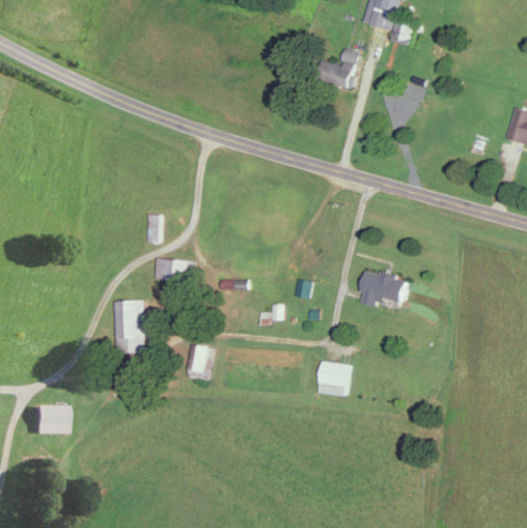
[(368,0),(367,7),(394,12),(396,0),(368,0)]
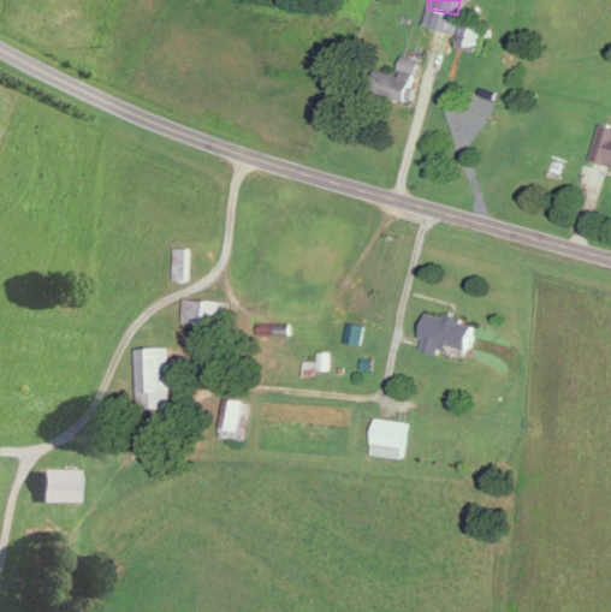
[(479,27),(458,21),(452,45),(473,49),(479,27)]
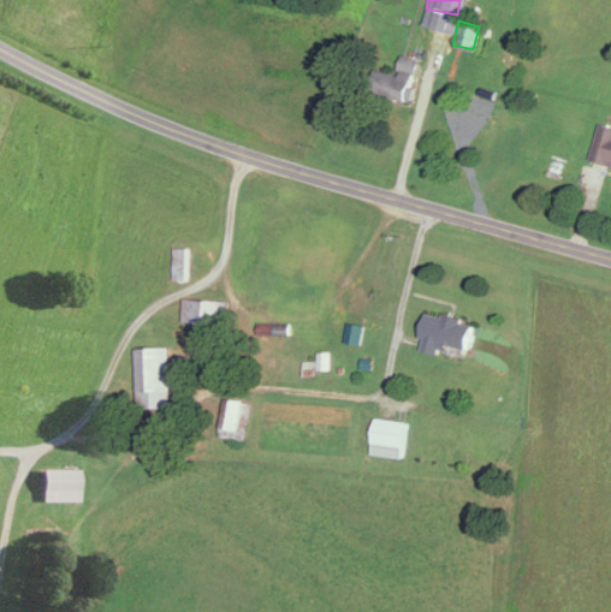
[(384,73),(377,96),(405,105),(410,89),(407,88),(414,63),(398,57),(392,76),(384,73)]
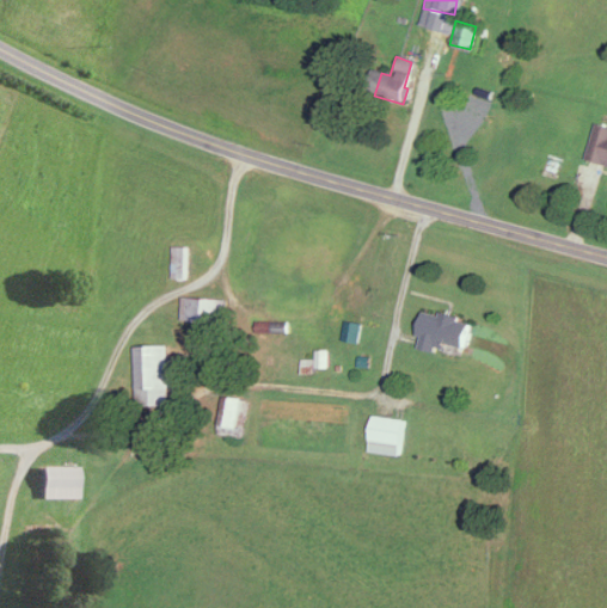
[(582,161),(606,169),(606,128),(593,124),(582,161)]
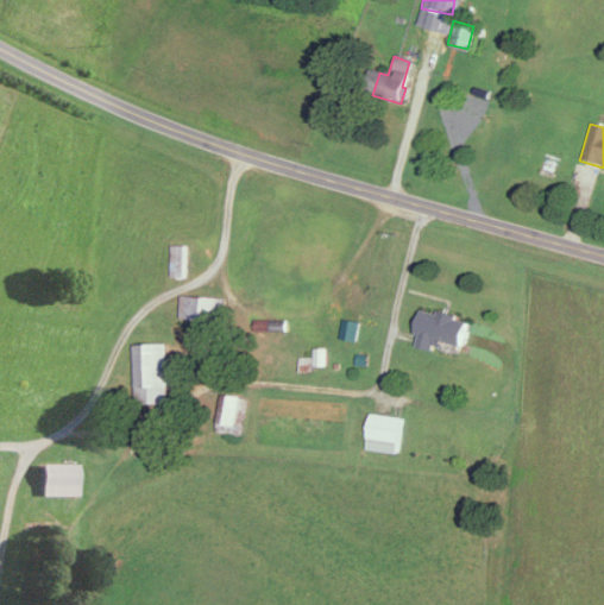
[(169,278),(186,278),(187,246),(170,246),(169,278)]
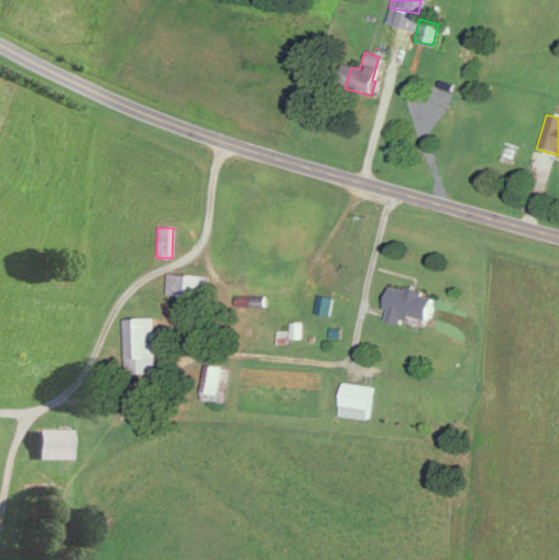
[(166,274),(176,274),(200,276),(207,277),(206,297),(199,296),(175,295),(165,295),(166,274)]
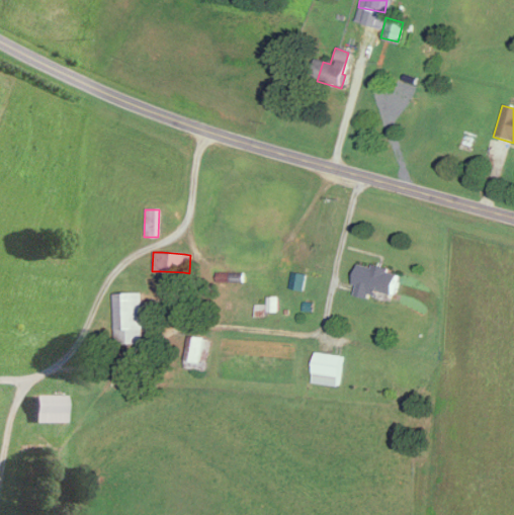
[(357,264),(353,283),(357,284),(354,295),(368,298),(369,294),(373,295),(376,295),(377,290),(393,294),(398,274),(389,271),(390,268),(379,265),(377,265),(376,265),(372,264),(371,267),(357,264)]
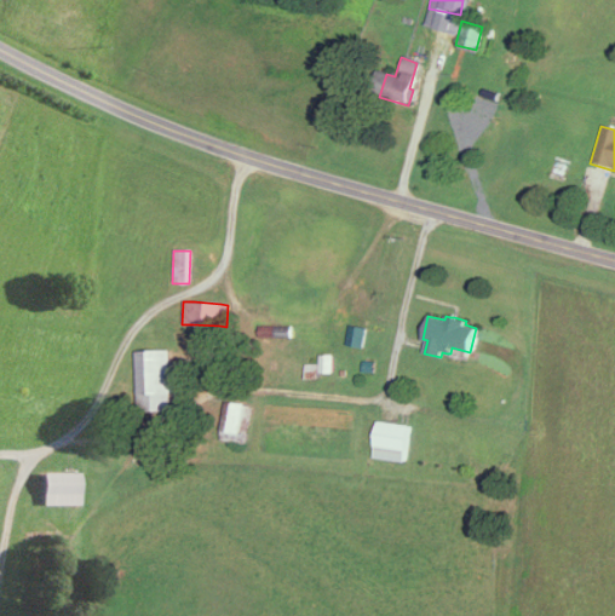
[(258,326),(257,337),(289,337),(289,327),(258,326)]
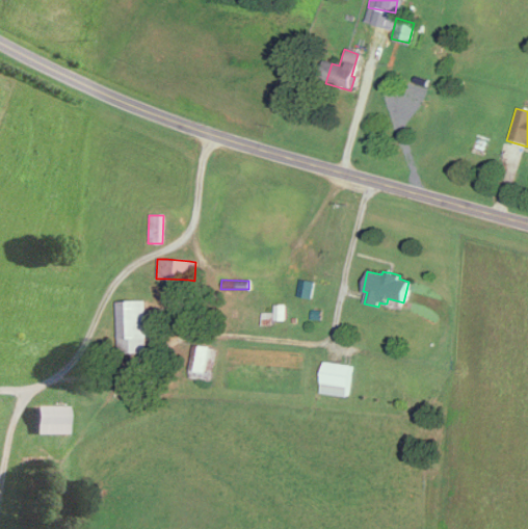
[(296,296),(310,299),(313,282),(299,280),(296,296)]
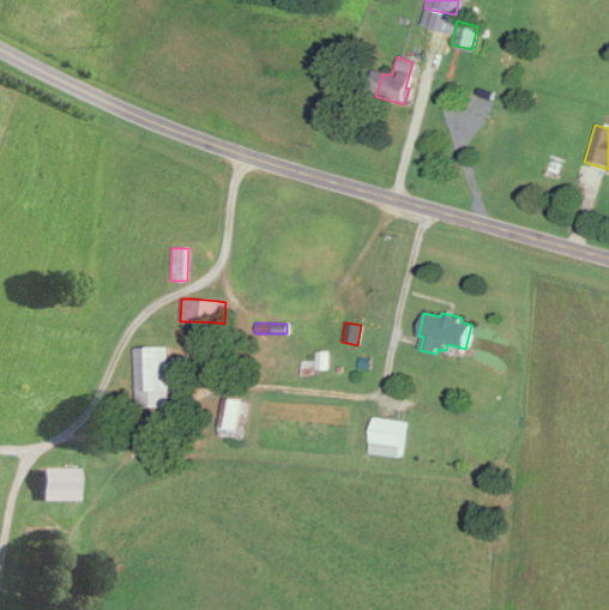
[(168,408),(167,346),(134,348),(136,409),(168,408)]
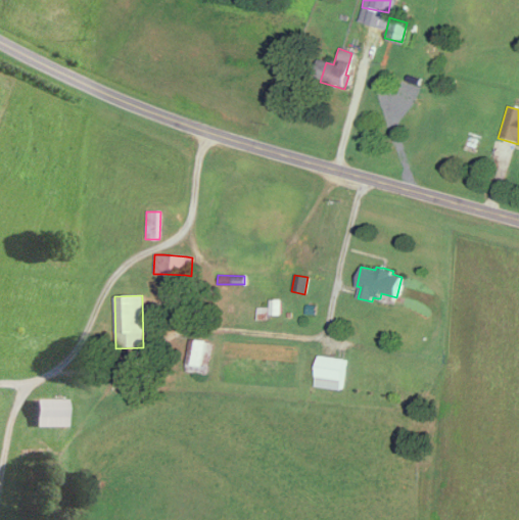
[(270,316),(270,299),(281,300),(281,315),(270,316)]
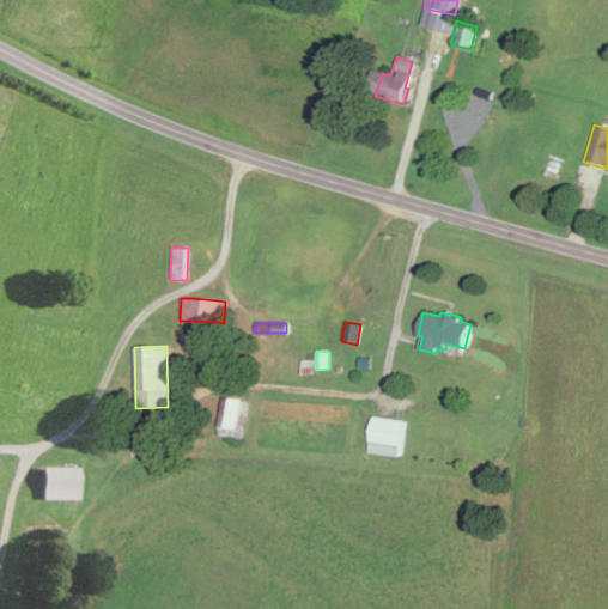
[(357,367),(358,357),(370,358),(369,369),(357,367)]
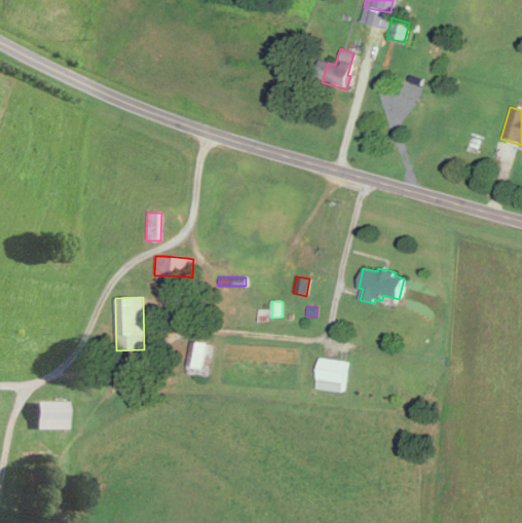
[(257,323),(257,309),(269,309),(269,322),(257,323)]
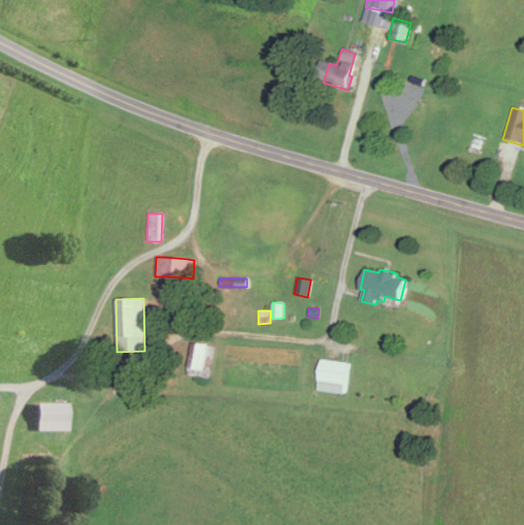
[(204,368),(205,368),(208,346),(208,345),(193,341),(189,366),(190,366),(204,368)]
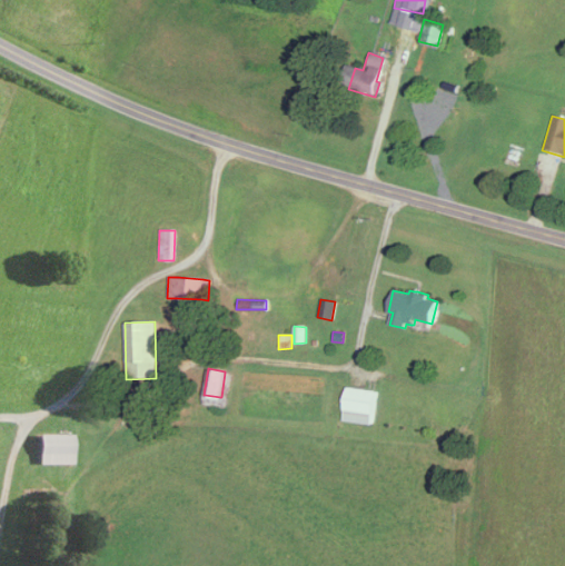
[(345,410),(373,414),(376,391),(372,390),(353,388),(347,387),(345,410)]
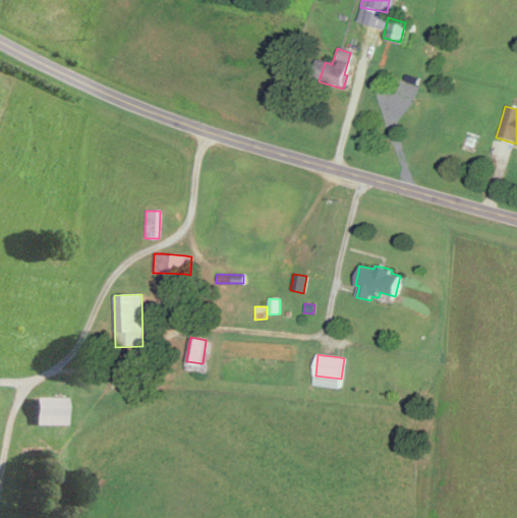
[(185,370),(206,373),(207,363),(203,363),(202,363),(187,361),(185,370)]
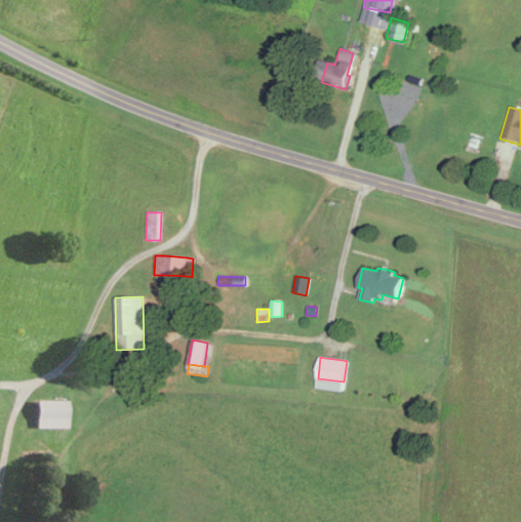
[(344,382),(318,378),(316,388),(343,392),(344,382)]
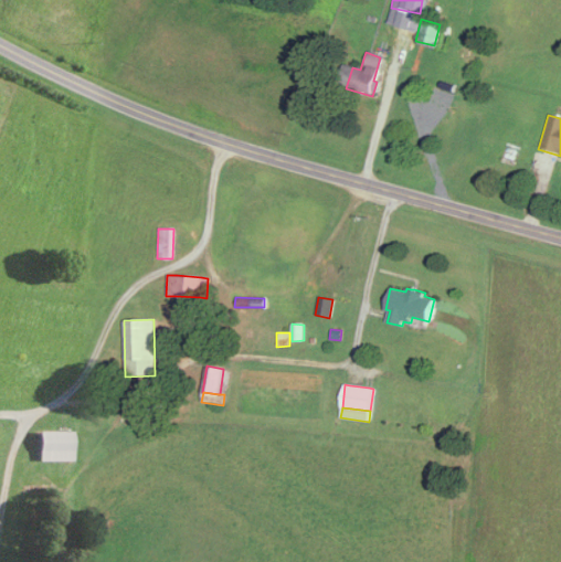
[(66,460),(67,433),(34,433),(33,460),(66,460)]
